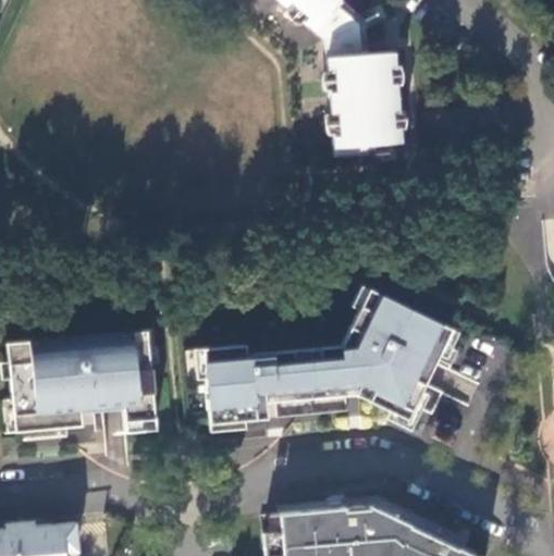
[(364,51),(360,22),(336,2),(337,0),(282,0),(328,38),(336,146),(337,155),(371,152),(370,144),(403,140),(395,49),(364,51)]
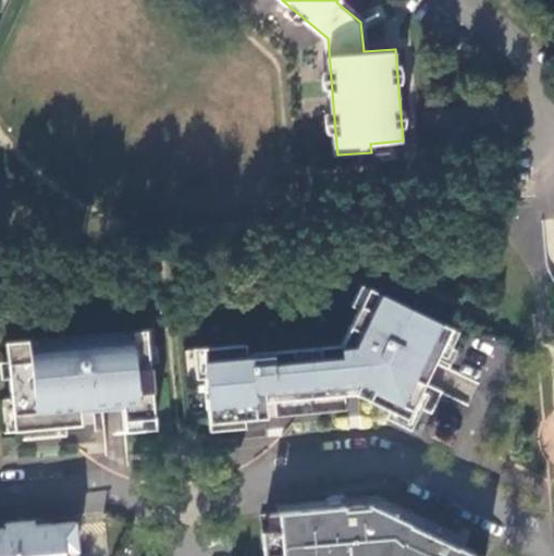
[(344,344),(260,351),(248,354),(247,344),(205,347),(212,422),(270,417),(268,395),(295,393),(294,386),(312,385),(314,397),(315,397),(314,384),(331,383),(332,390),(361,386),(358,394),(410,419),(427,383),(421,381),(432,358),(438,360),(453,328),(371,288),(344,344)]
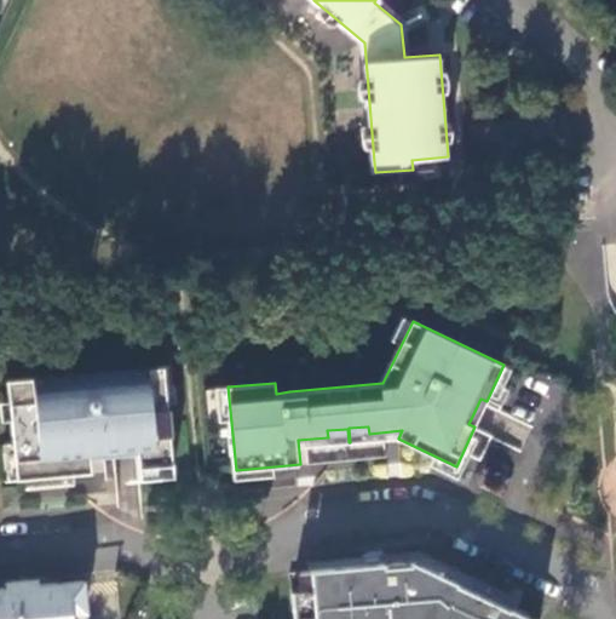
[(166,367),(11,383),(19,481),(78,475),(76,458),(139,451),(142,469),(176,466),(171,422),(166,367)]
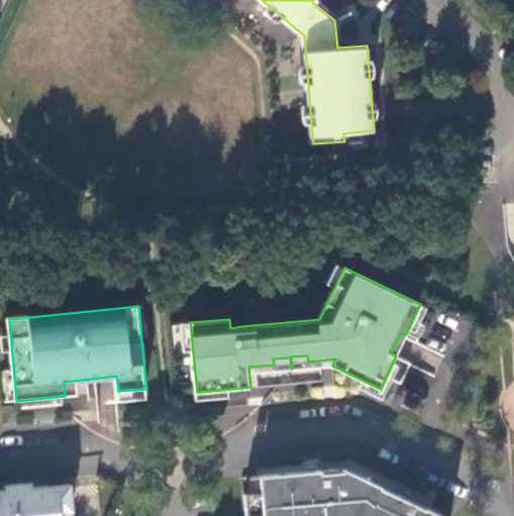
[(453,515),(350,467),(260,475),(262,492),(245,493),(246,502),(243,503),(244,515),(453,515)]
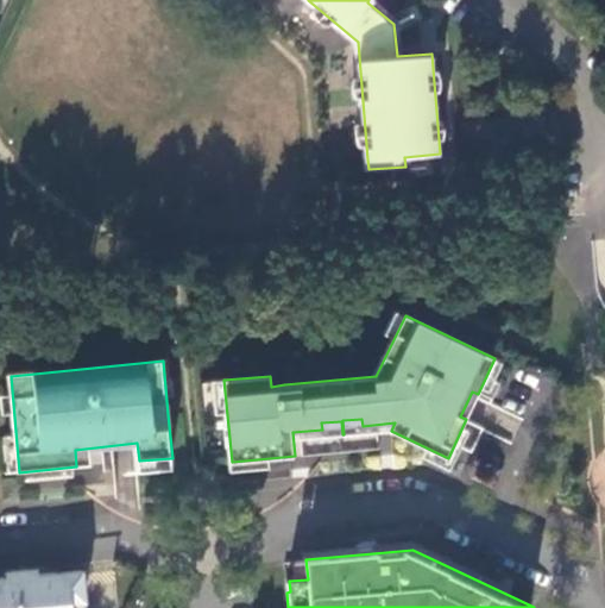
[(26,575),(0,577),(0,607),(74,607),(75,603),(89,601),(87,569),(41,574),(42,578),(26,581),(26,575)]
